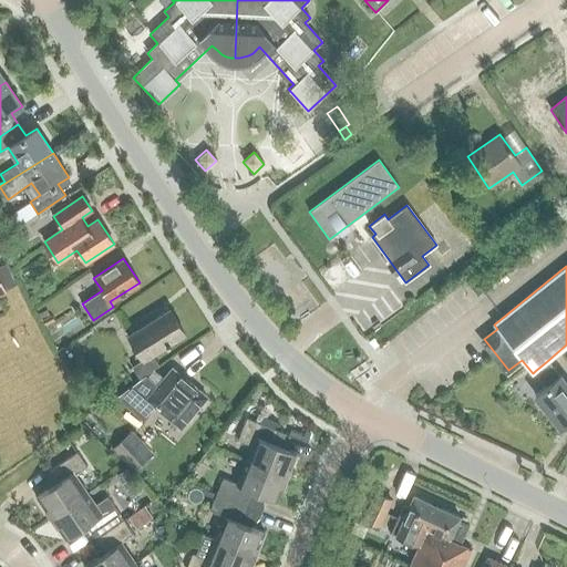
[(151,356),(185,334),(169,309),(127,336),(143,360),(131,367),(138,378),(157,367),(151,356)]
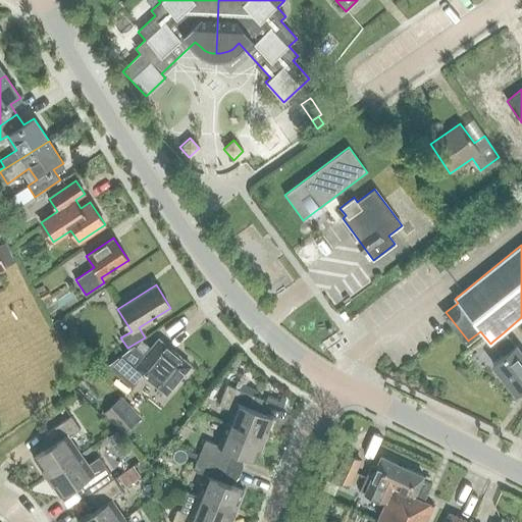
[(492,364),(516,394),(521,388),(521,354),(516,346),(515,347),(504,332),(492,342),(503,356),(492,364)]
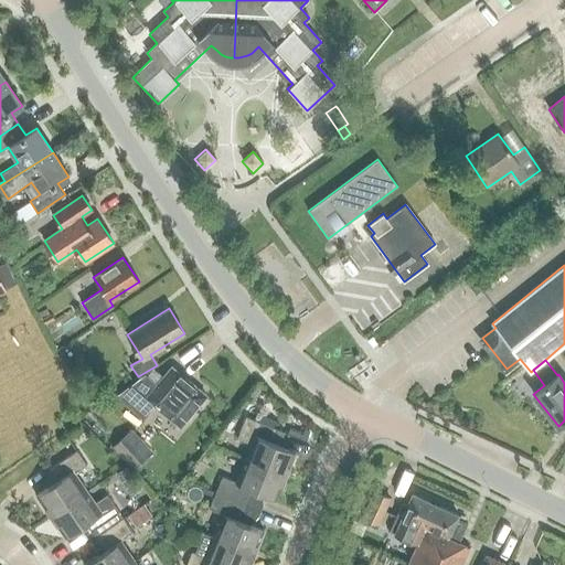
[(180,427),(206,395),(171,366),(156,386),(144,376),(119,394),(127,402),(117,413),(136,430),(148,417),(145,415),(153,405),(180,427)]
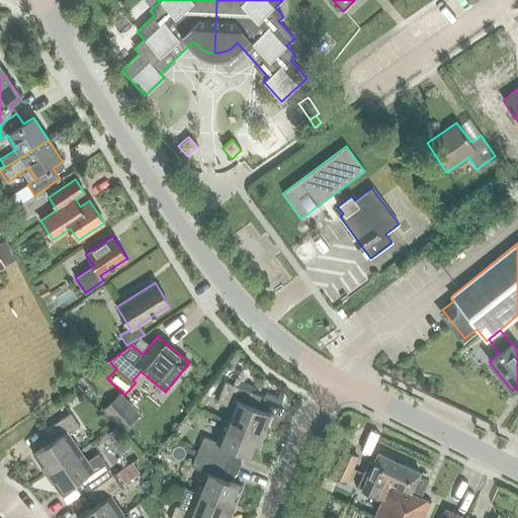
[(250,405),(254,394),(226,382),(218,403),(230,408),(225,421),(262,436),(271,414),(250,405)]
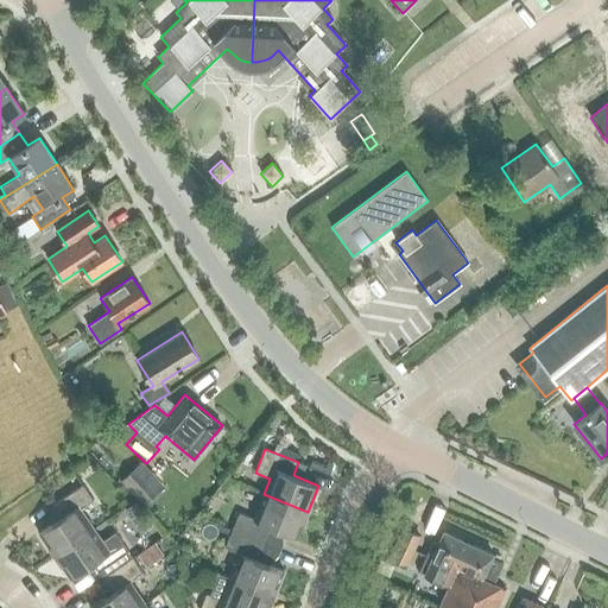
[(325,464),(312,460),(310,468),(322,473),(325,464)]
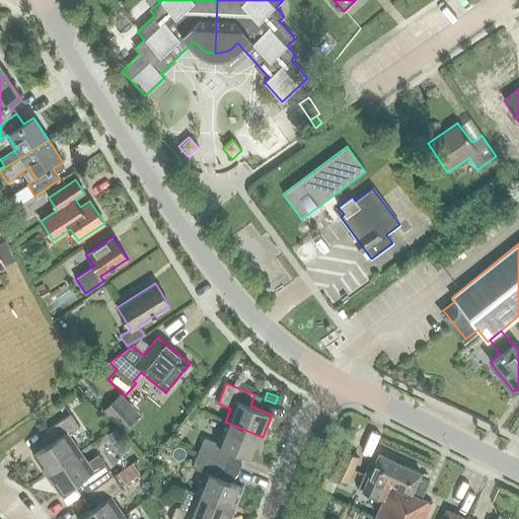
[(101,412),(122,433),(140,416),(121,394),(101,412)]
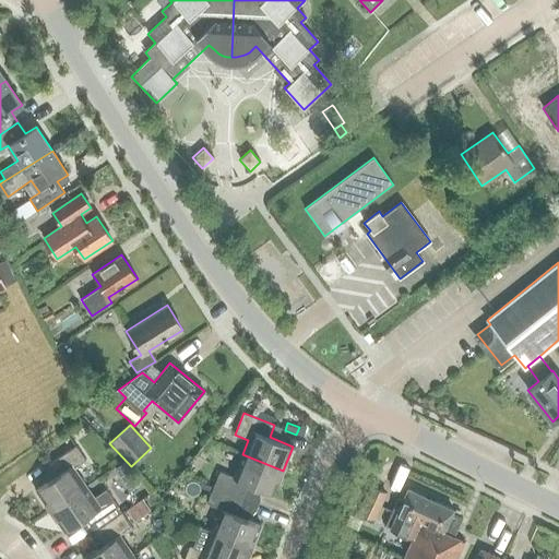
[(49,510),(85,486),(73,468),(85,460),(75,445),(48,464),(56,475),(35,489),(49,510)]
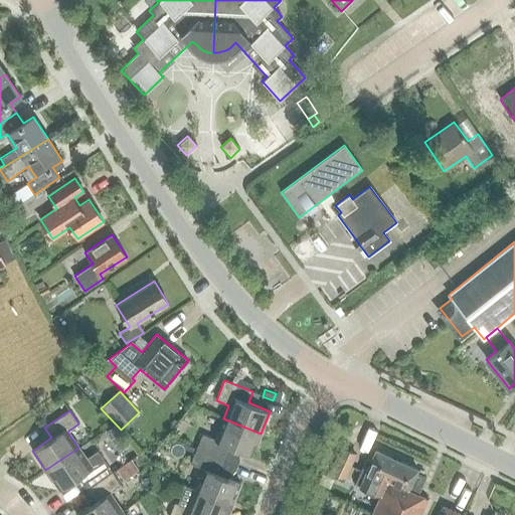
[(251,455),(261,434),(223,418),(214,440),(202,435),(196,449),(224,461),(230,447),(251,455)]
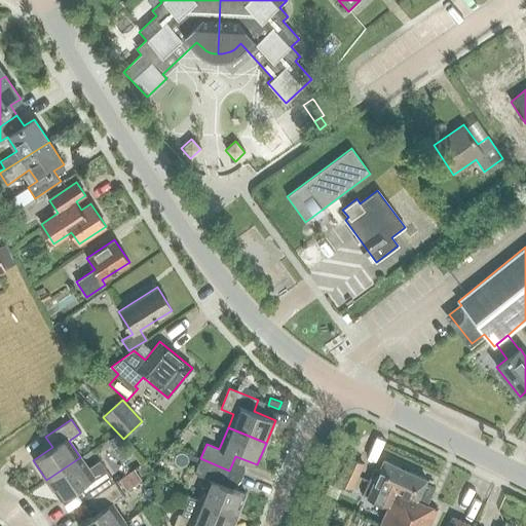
[(127,455),(130,453),(117,434),(108,440),(114,449),(120,445),(127,455)]
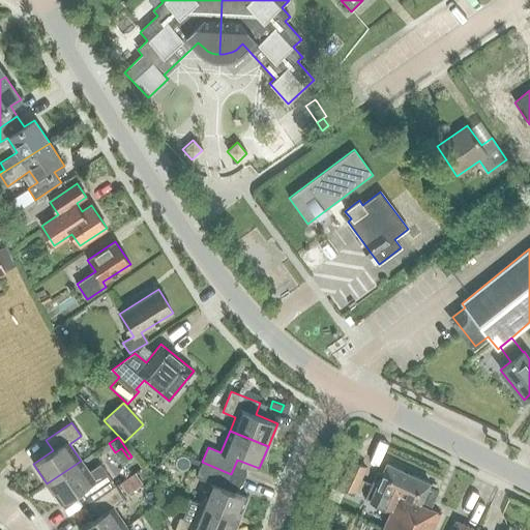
[(99,463),(88,471),(81,461),(47,483),(61,504),(80,491),(89,503),(115,486),(99,463)]
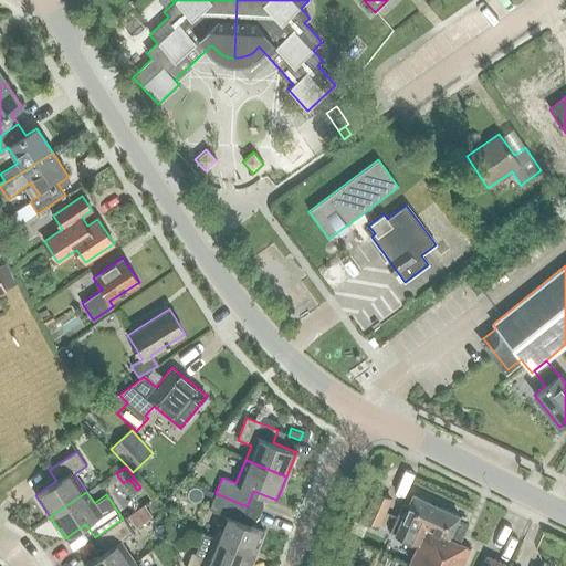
[(241,522),(247,506),(216,493),(209,510),(223,515),(213,538),(254,555),(264,531),(241,522)]
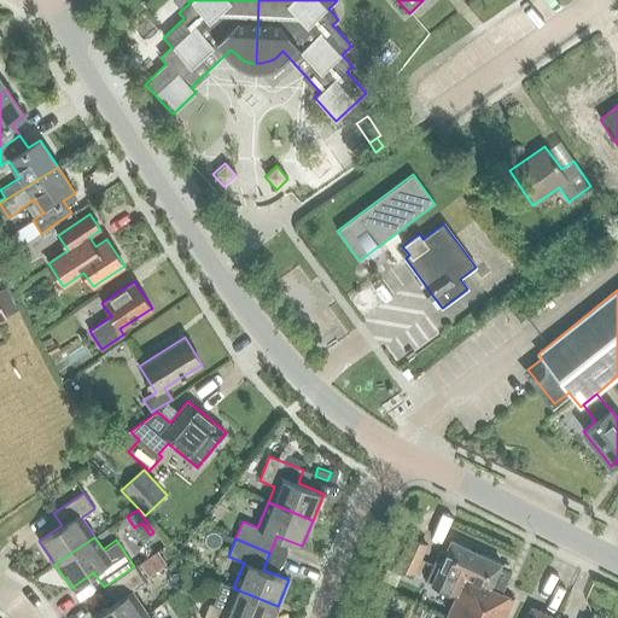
[(424,544),(409,538),(396,567),(410,573),(424,544)]
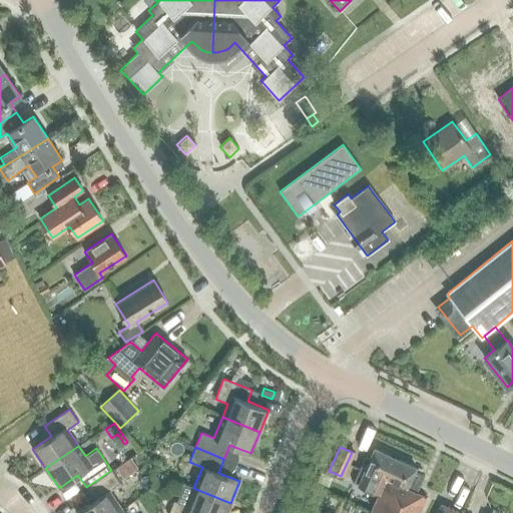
[(416,468),(395,458),(374,448),(370,458),(366,457),(354,483),(379,494),(370,512),(418,512),(426,497),(416,493),(424,475),(415,471),(416,468)]
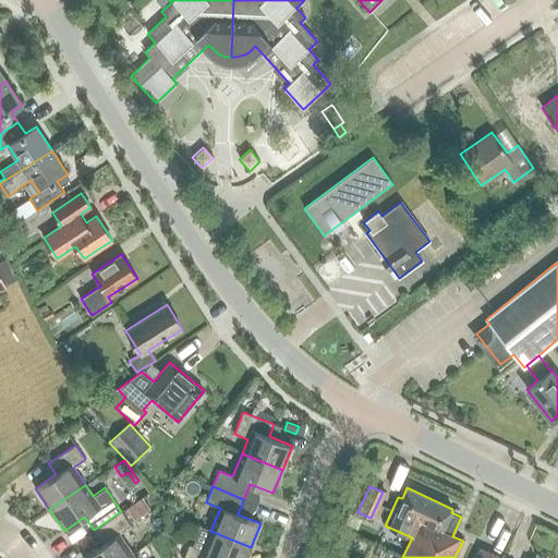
[(133,520),(149,509),(142,498),(125,509),(133,520)]
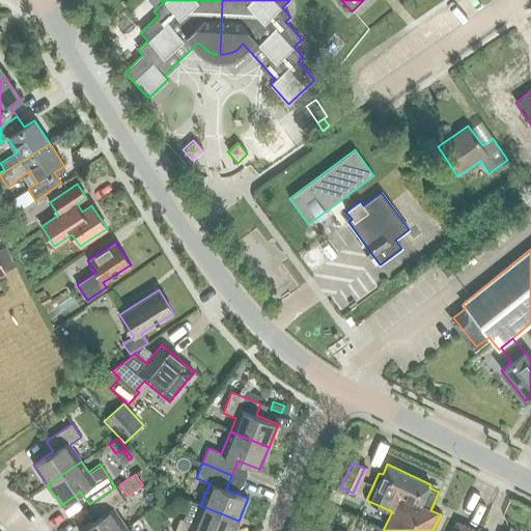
[(78,530),(120,530),(127,527),(113,507),(124,500),(115,486),(89,504),(98,518),(79,530),(78,530)]
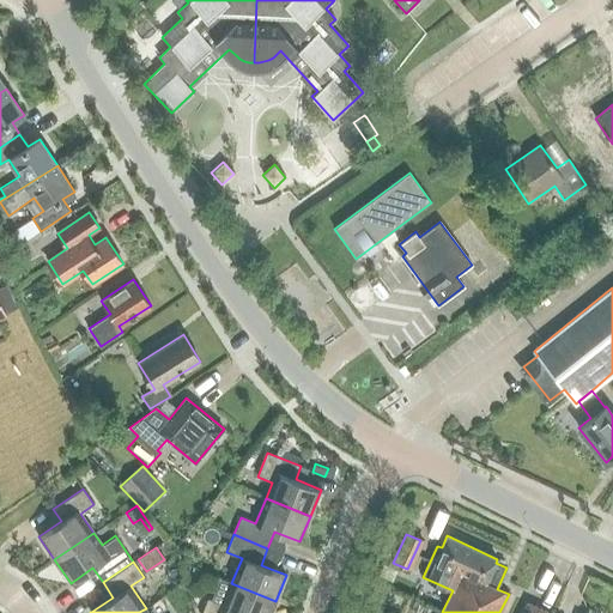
[(269,612),(275,601),(231,583),(223,605),(207,599),(201,612),(269,612)]
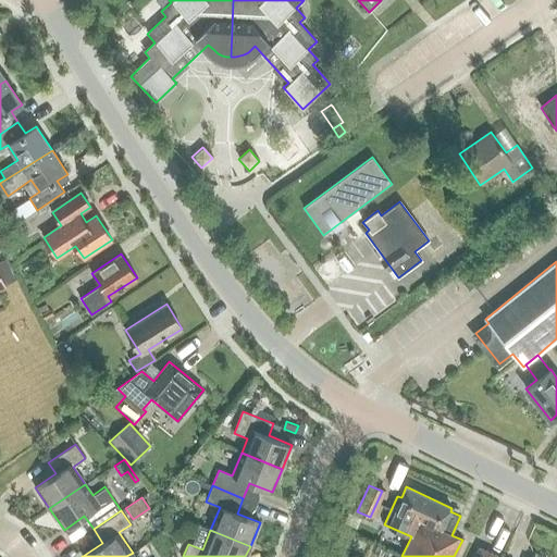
[(498,556),(477,546),(471,556),(498,556)]
